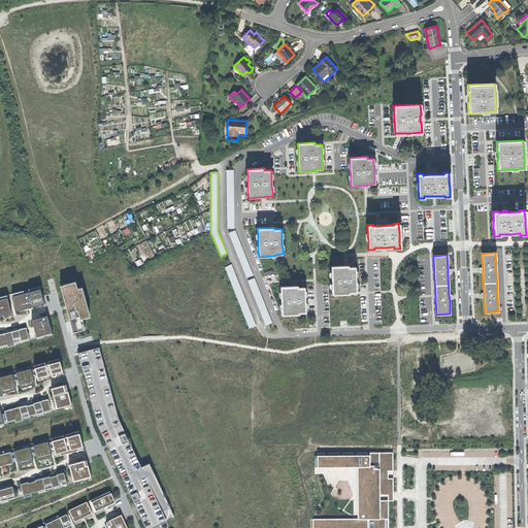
[(136,261),(138,266),(149,261),(145,256),(136,261)]
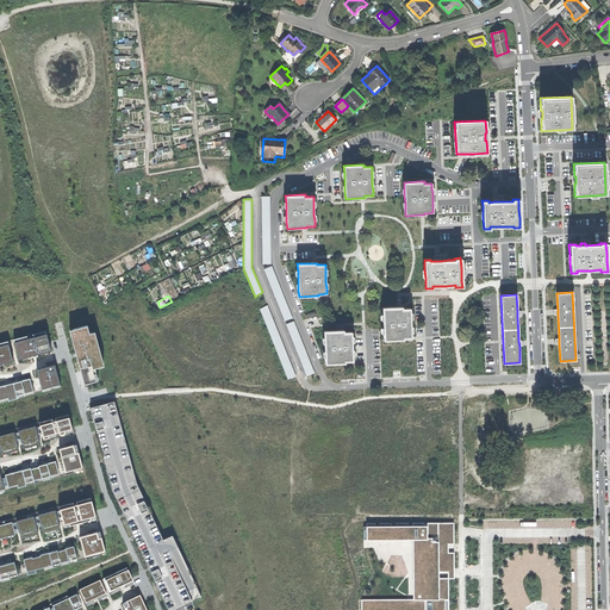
[(398,307),(383,307),(383,315),(384,321),(384,328),(384,335),(384,341),(404,340),(404,338),(411,338),(411,337),(411,332),(411,327),(411,319),(410,313),(410,309),(403,309),(403,306),(399,307),(398,307)]
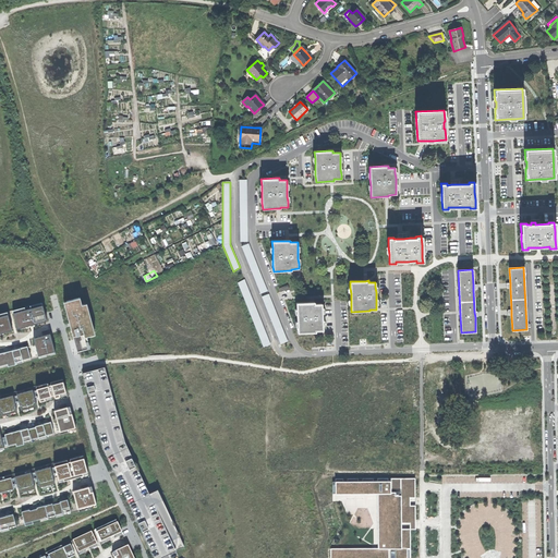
[(80,298),(63,302),(70,325),(76,351),(89,348),(87,337),(95,335),(86,303),(82,305),(80,298)]
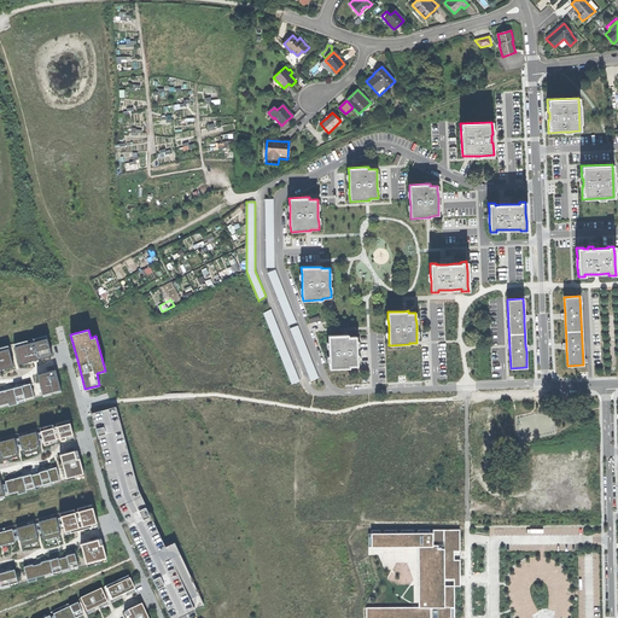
[(0,408),(62,391),(60,389),(42,394),(34,396),(0,404),(0,350),(9,348),(15,347),(47,338),(46,334),(0,347),(0,408)]
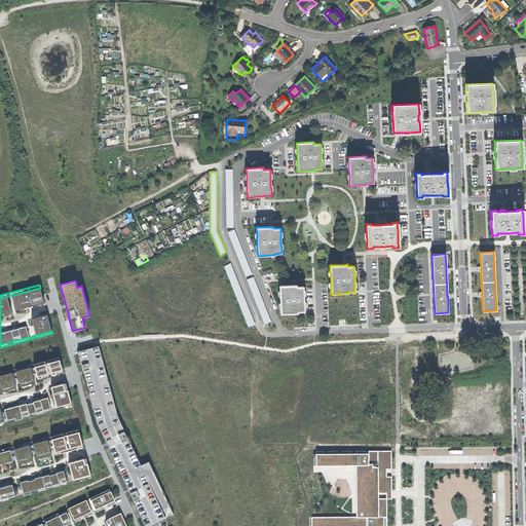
[(293,285),(279,286),(279,291),(279,297),(280,303),(280,308),(280,314),(298,313),(298,311),(304,311),(304,310),(304,307),(304,302),(303,296),(303,290),(303,286),(297,287),(296,285),(294,285),(293,285)]
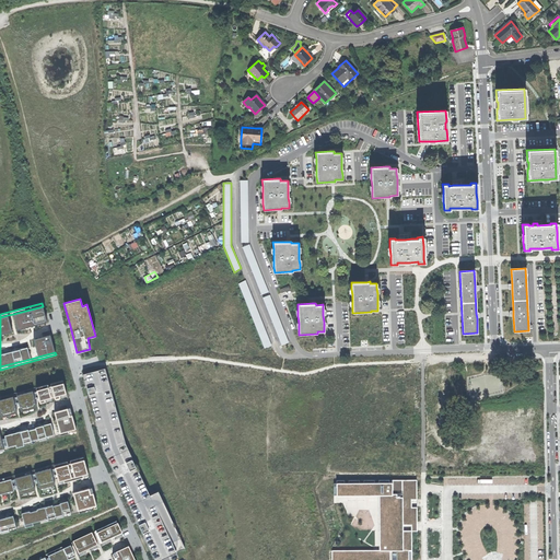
[(43,306),(13,314),(18,329),(31,326),(35,325),(47,322),(43,306)]
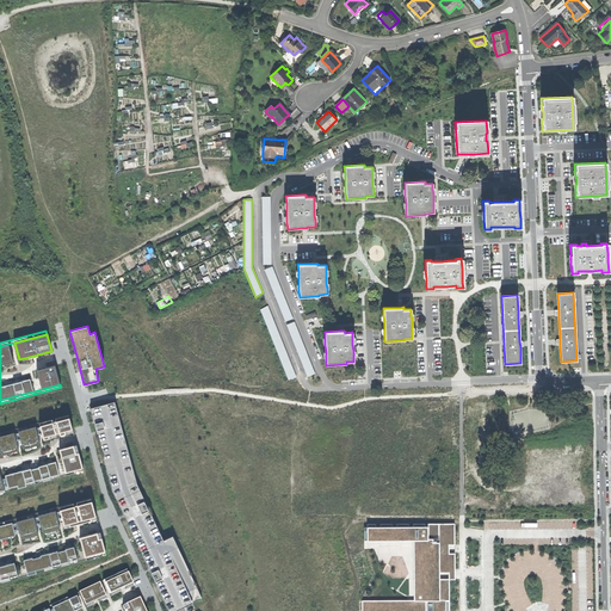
[(8,344),(0,346),(0,364),(13,362),(8,344)]
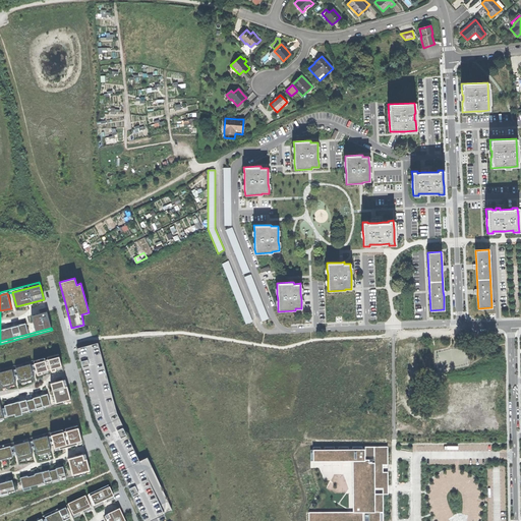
[(37,314),(31,315),(36,332),(51,328),(47,311),(40,313),(37,314)]
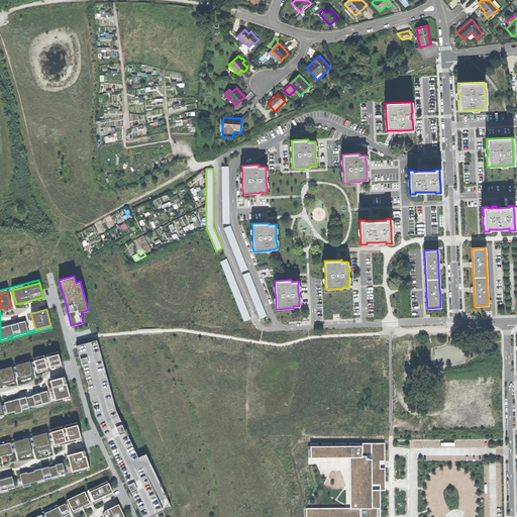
[(0,338),(28,331),(25,320),(21,321),(18,322),(14,323),(11,324),(7,325),(0,327),(0,338)]
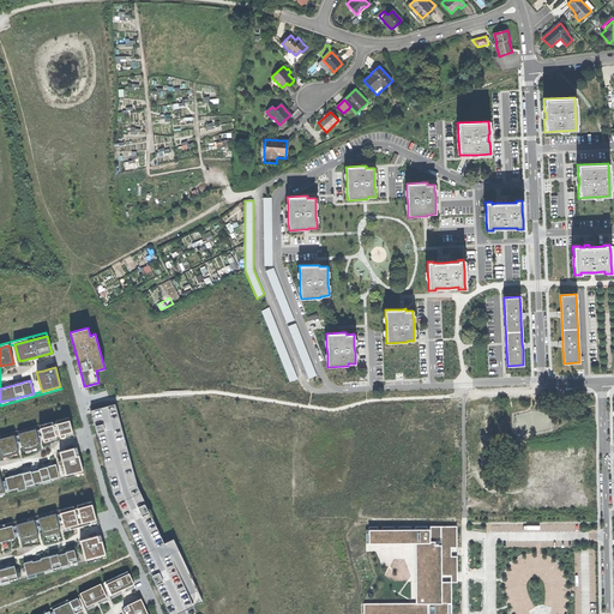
[(115,404),(90,410),(114,494),(136,541),(169,613),(174,613),(184,609),(193,606),(203,601),(173,539),(163,543),(137,486),(115,404)]
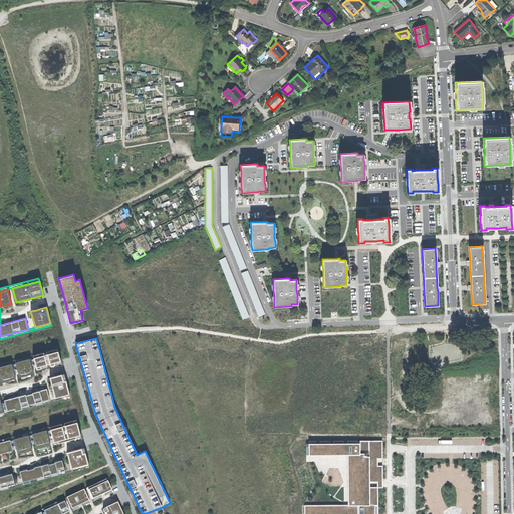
[(30,358),(33,357),(58,351),(57,348),(0,363),(0,415),(70,396),(69,394),(55,398),(49,399),(7,411),(4,412),(0,412),(0,366),(12,363),(15,362),(30,358)]
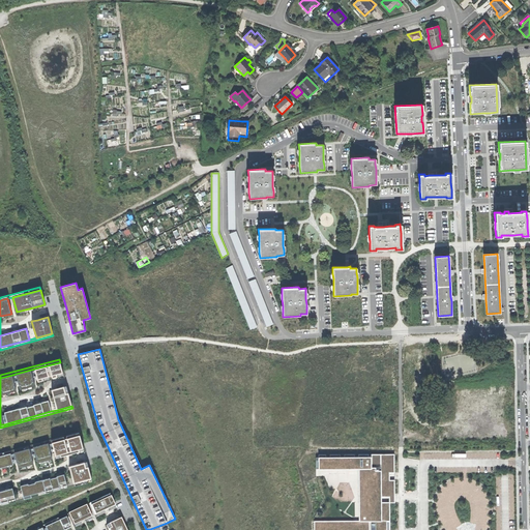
[(62,372),(60,362),(34,369),(37,379),(49,376),(51,375),(62,372)]
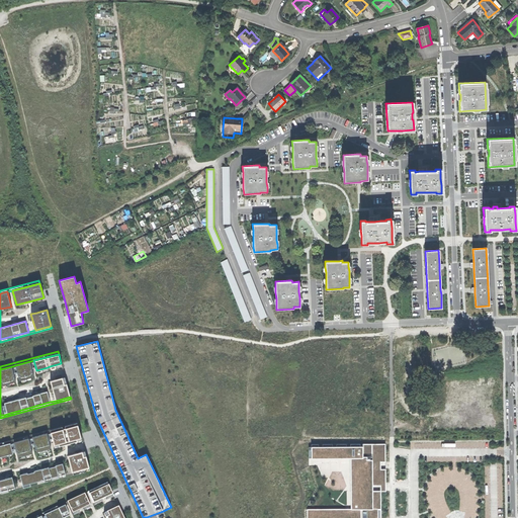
[(18,376),(19,380),(22,379),(26,378),(27,378),(33,376),(34,376),(30,361),(15,365),(18,376)]
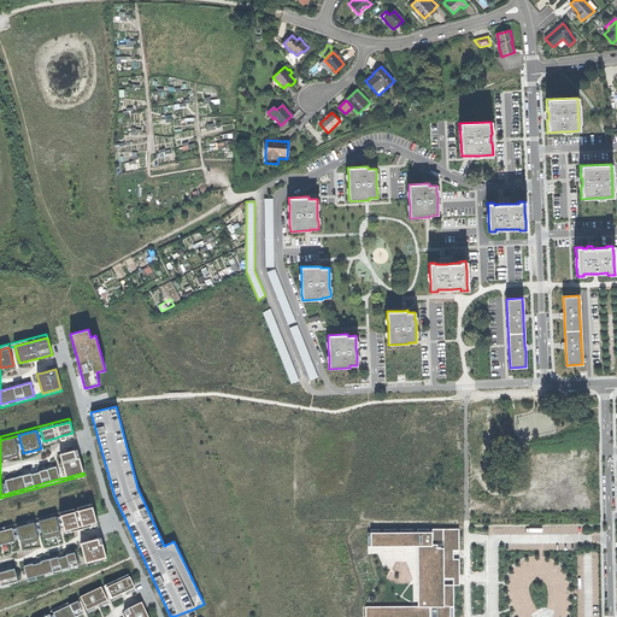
[(0,454),(1,459),(3,459),(10,457),(11,457),(16,456),(19,454),(18,450),(15,436),(0,440),(0,454)]
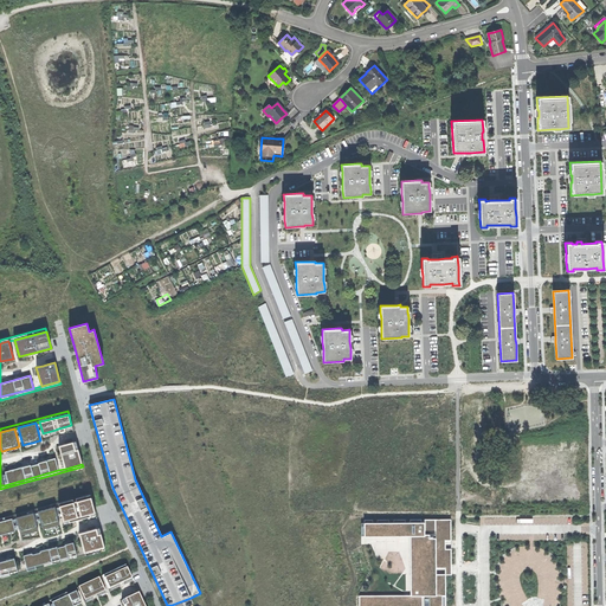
[(58,445),(65,469),(82,464),(78,449),(75,450),(72,442),(64,444),(58,445)]
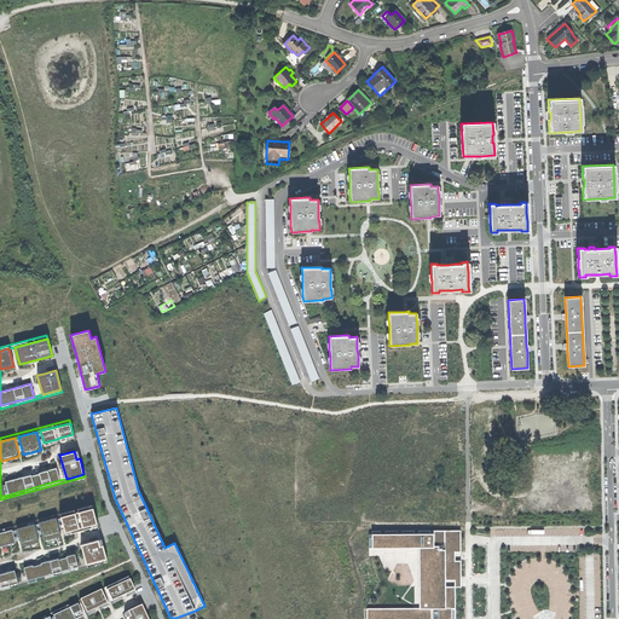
[(9,480),(5,481),(9,495),(59,480),(56,468),(52,469),(42,472),(39,473),(39,474),(34,475),(32,476),(30,475),(27,475),(18,478),(13,479),(9,480)]
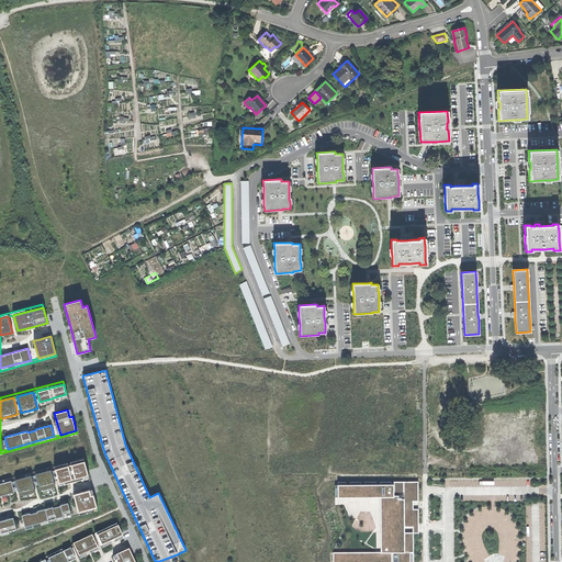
[(51,470),(55,469),(85,461),(83,458),(0,480),(0,536),(98,509),(97,507),(78,513),(70,514),(24,527),(17,529),(0,532),(0,483),(11,481),(15,480),(31,475),(35,474),(51,470)]
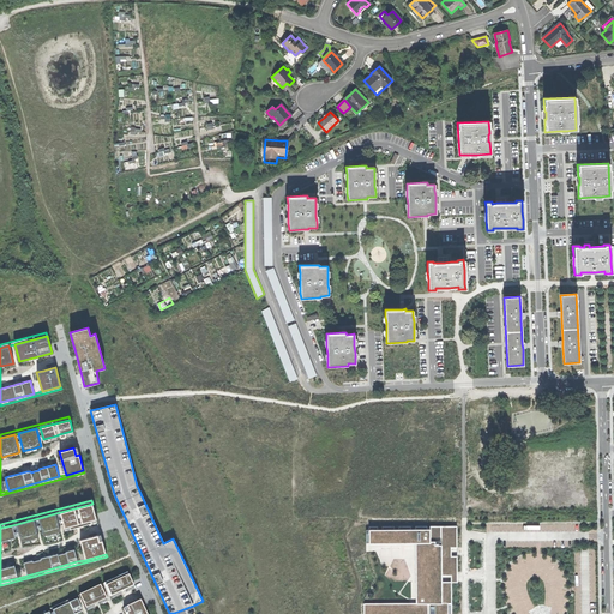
[(64,525),(64,528),(83,522),(86,522),(91,521),(96,518),(92,504),(60,512),(64,525)]
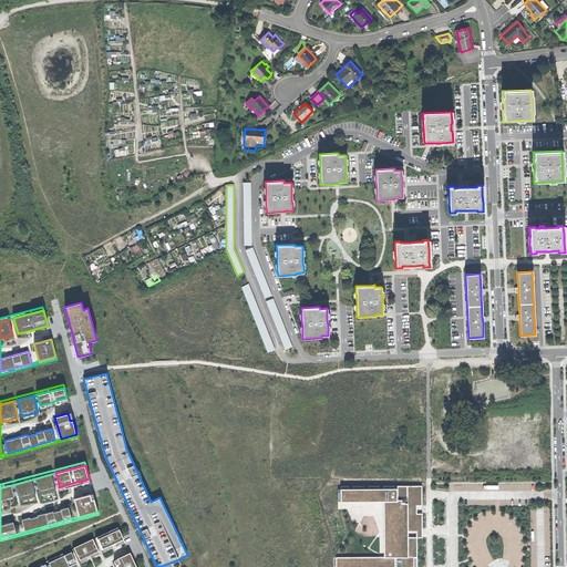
[(38,488),(40,495),(43,494),(47,493),(48,493),(54,491),(55,491),(51,474),(35,478),(38,488)]
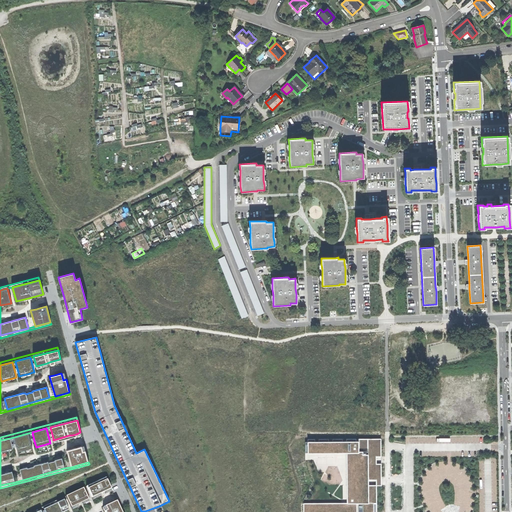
[(16,446),(18,452),(24,450),(26,450),(29,449),(32,448),(28,433),(14,437),(16,446)]
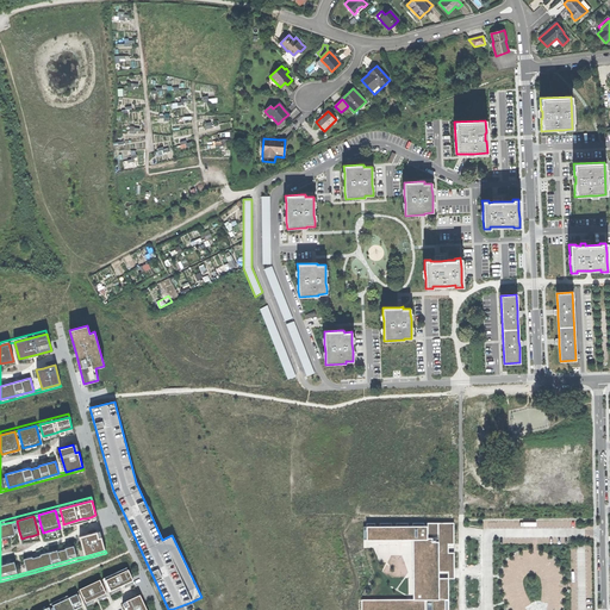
[(0,537),(1,537),(6,536),(8,536),(10,535),(16,534),(12,522),(0,524),(0,537)]
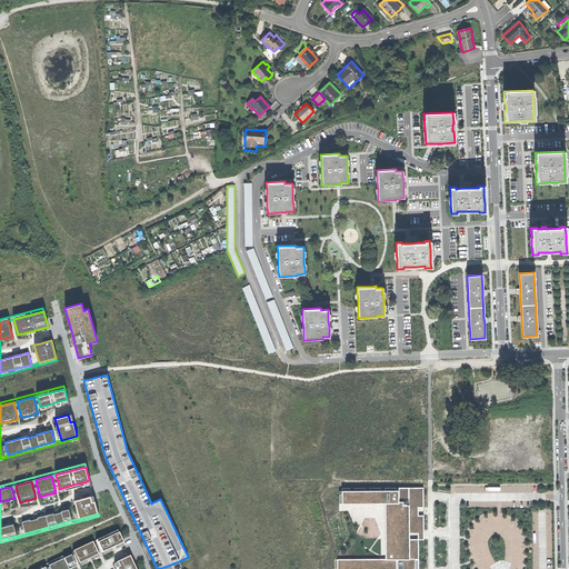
[(418,568),(418,539),(423,539),(423,515),(418,516),(418,511),(418,507),(423,507),(423,487),(398,487),(398,490),(341,491),(341,502),(385,502),(385,558),(337,559),(336,568),(418,568)]
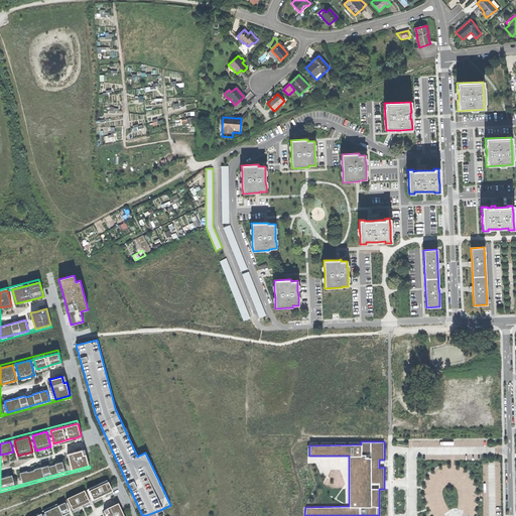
[(68,454),(72,471),(89,466),(85,448),(75,452),(68,454)]
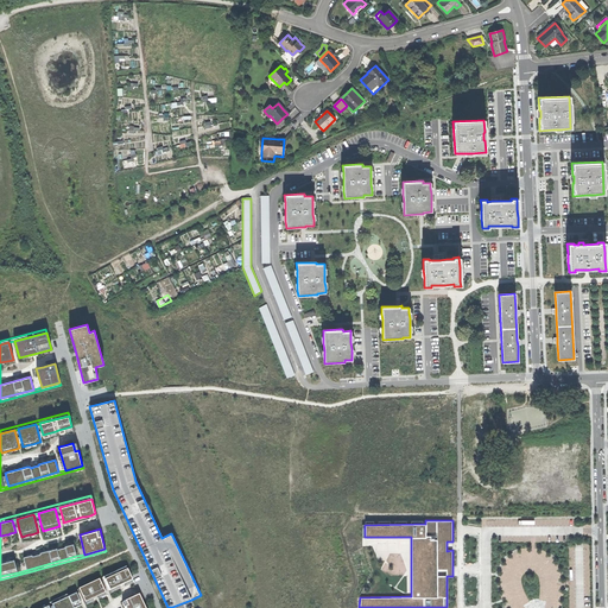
[(27,556),(24,557),(26,570),(76,556),(74,544),(70,545),(65,546),(65,548),(62,549),(57,550),(57,548),(54,549),(44,551),(40,552),(40,553),(36,555),(32,556),(32,555),(27,556)]
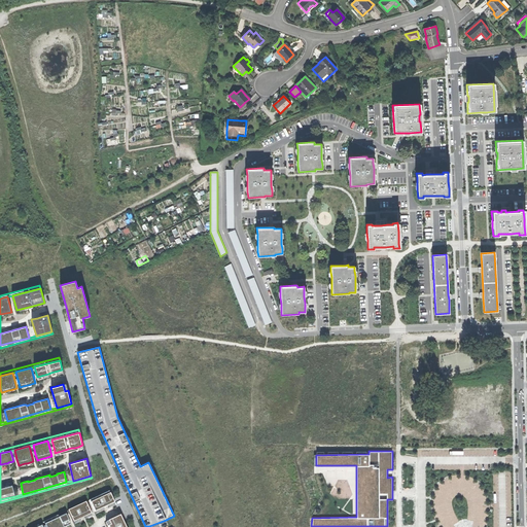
[(0,499),(15,496),(12,485),(9,486),(1,488),(0,488),(0,499)]
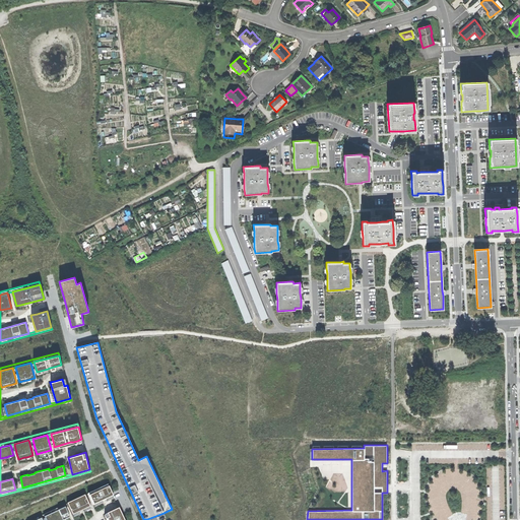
[(88,497),(108,488),(107,485),(33,519),(39,519),(41,519),(44,517),(64,508),(68,507),(85,498),(88,497)]
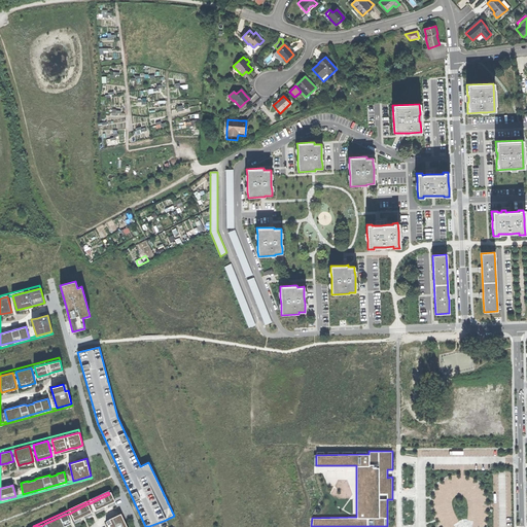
[(90,503),(96,515),(104,511),(103,508),(104,507),(105,507),(107,506),(108,508),(115,505),(109,494),(90,503)]
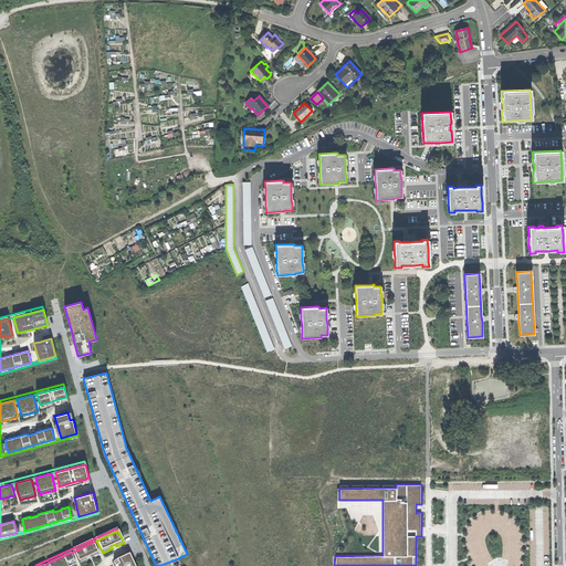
[(74,552),(80,564),(86,561),(85,558),(87,557),(88,556),(91,556),(92,558),(98,555),(93,542),(74,552)]
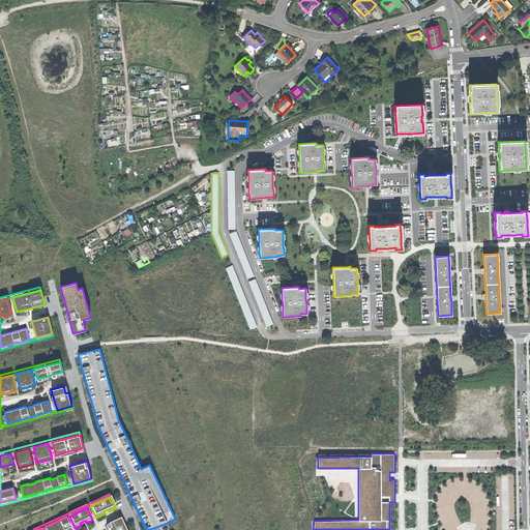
[(45,527),(46,529),(65,529),(66,529),(69,528),(70,528),(65,518),(45,527)]
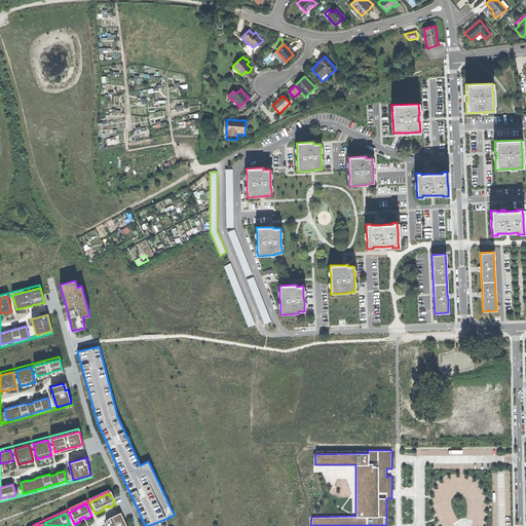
[(105,522),(107,525),(124,525),(119,515),(112,518),(105,522)]
